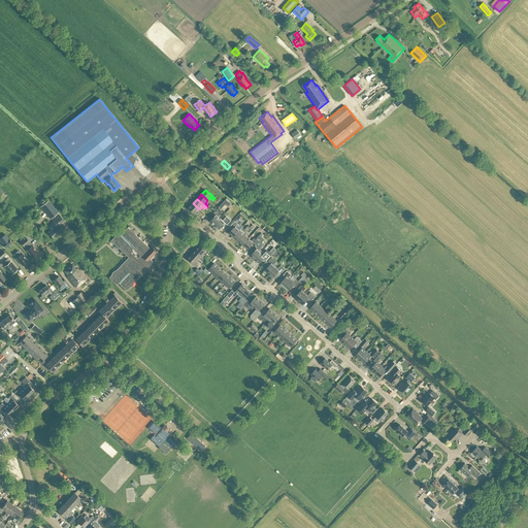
[(50,218),(58,211),(50,201),(41,207),(50,218)]
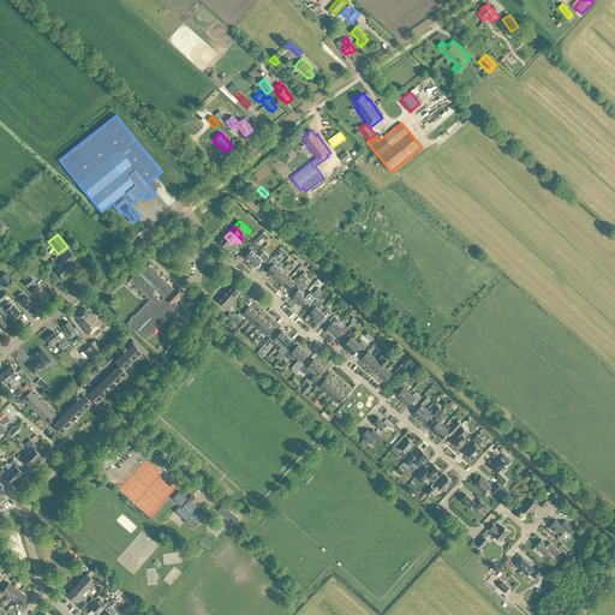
[(250,262),(257,255),(255,252),(260,248),(256,245),(263,238),(260,236),(249,248),(252,250),(245,258),(250,262)]
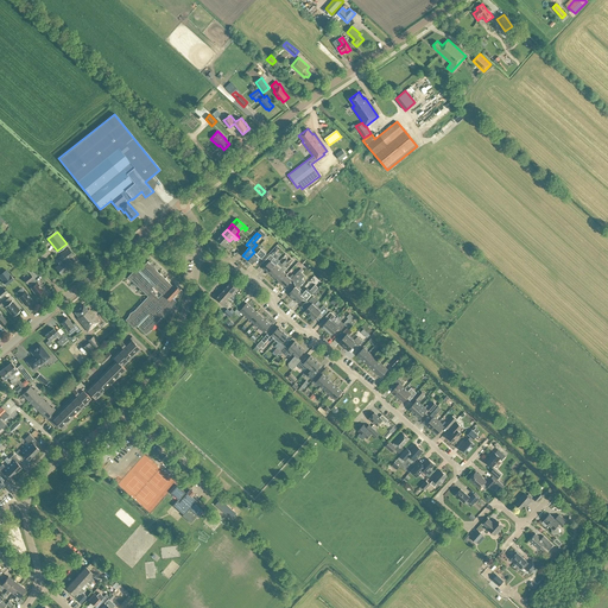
[(227,245),(229,241),(222,234),(217,240),(225,246),(228,249),(229,247),(227,245)]
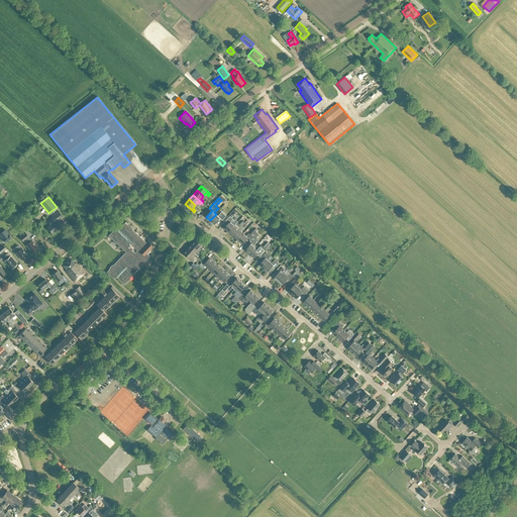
[(58,230),(63,226),(58,220),(62,216),(58,211),(53,215),(55,216),(47,221),(50,224),(47,227),(53,233),(58,229),(58,230)]
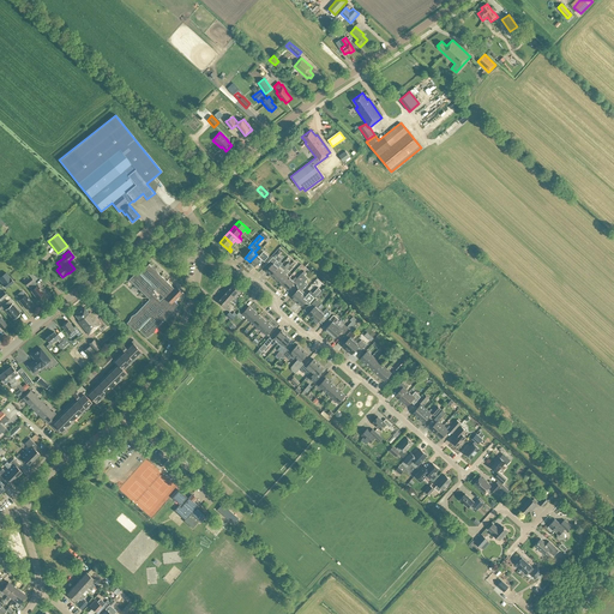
[(257,254),(250,262),(254,266),(262,259),(264,262),(269,257),(264,252),(259,257),(257,254)]
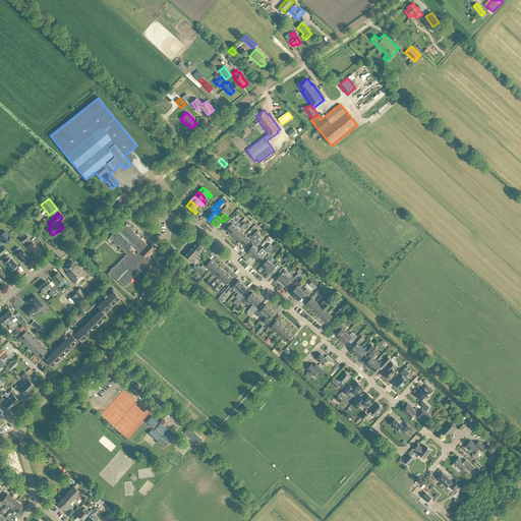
[(231,233),(236,227),(234,224),(237,220),(234,217),(233,219),(232,218),(227,224),(226,224),(225,225),(228,228),(226,229),(231,233)]
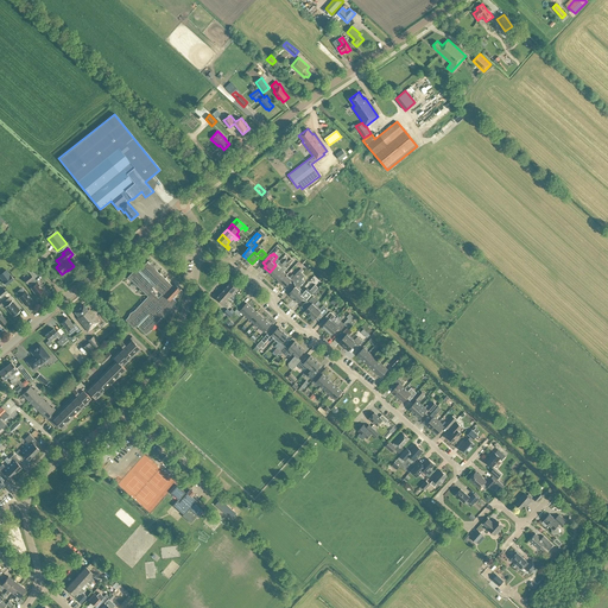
[(274,277),(284,266),(285,266),(287,268),(290,265),(287,263),(285,260),(282,264),(283,265),(279,267),(276,265),(270,272),(274,277)]
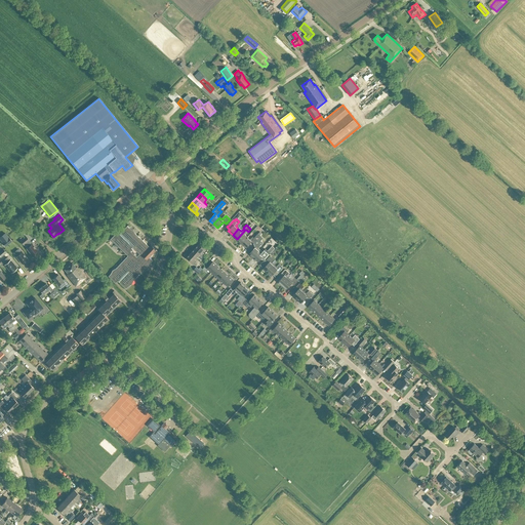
[(119,234),(118,233),(117,232),(110,239),(128,256),(109,277),(115,283),(118,281),(126,288),(149,264),(153,260),(149,257),(156,250),(151,245),(149,247),(148,245),(137,236),(134,233),(127,226),(123,230),(119,234)]
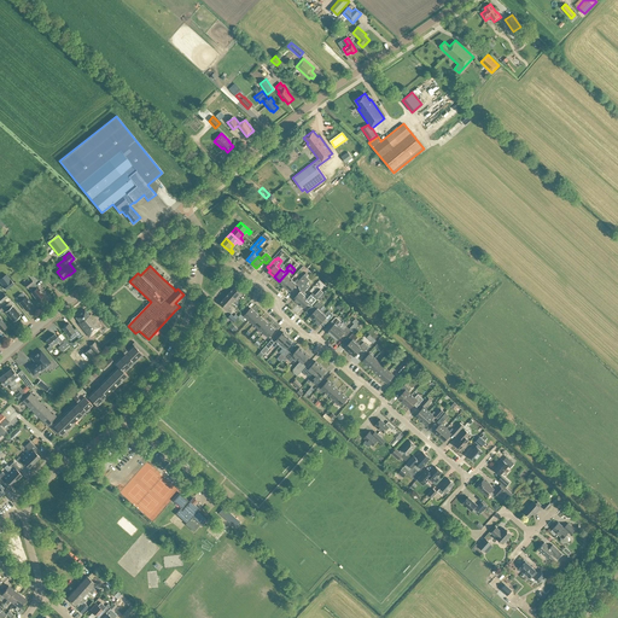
[(285,286),(291,279),(289,275),(291,273),(289,270),(279,281),(285,286)]
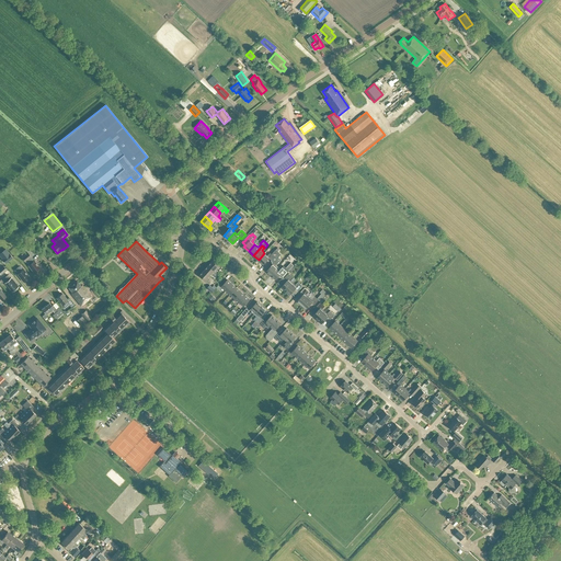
[(6,249),(4,248),(0,251),(1,253),(0,253),(0,255),(6,263),(13,258),(6,249)]
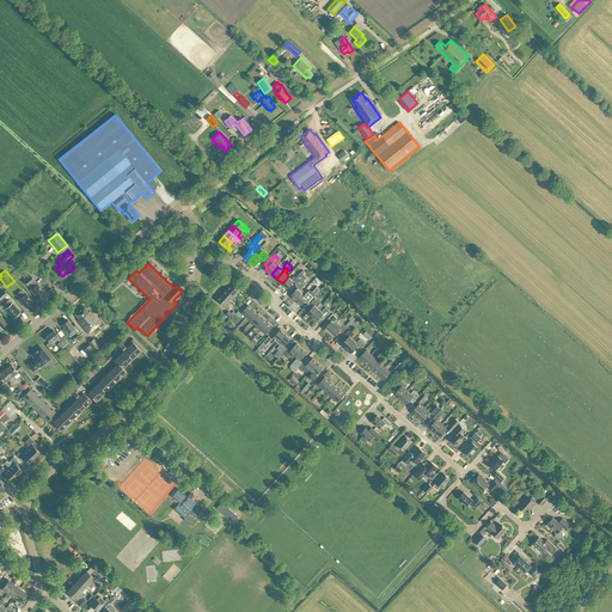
[(297,283),(304,275),(301,271),(297,277),(294,276),(293,279),(293,280),(288,276),(282,283),(287,288),(294,281),(297,283)]
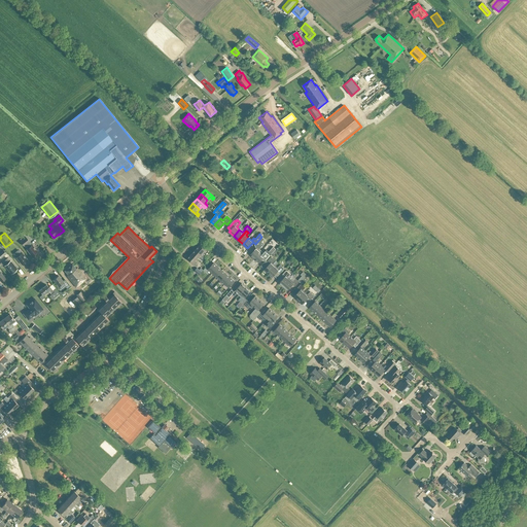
[(32,245),(29,242),(30,242),(26,237),(20,242),(24,246),(25,246),(27,249),(32,256),(33,255),(34,255),(35,254),(37,252),(34,248),(35,247),(32,245)]
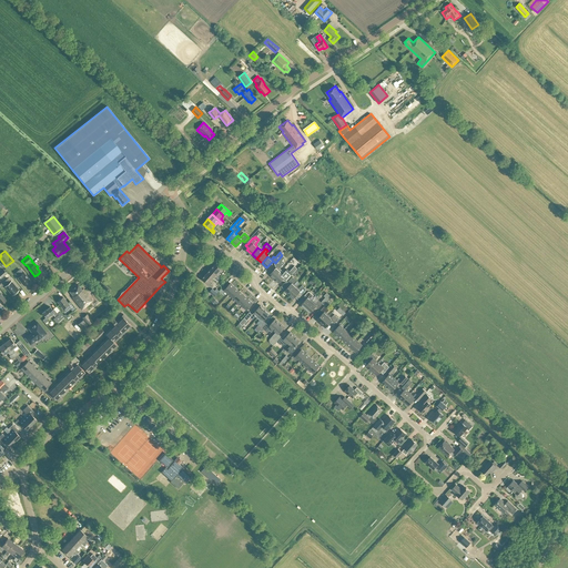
[(274,279),(281,272),(279,270),(283,265),(280,263),(285,257),(282,255),(275,263),(279,265),(270,275),(274,279)]
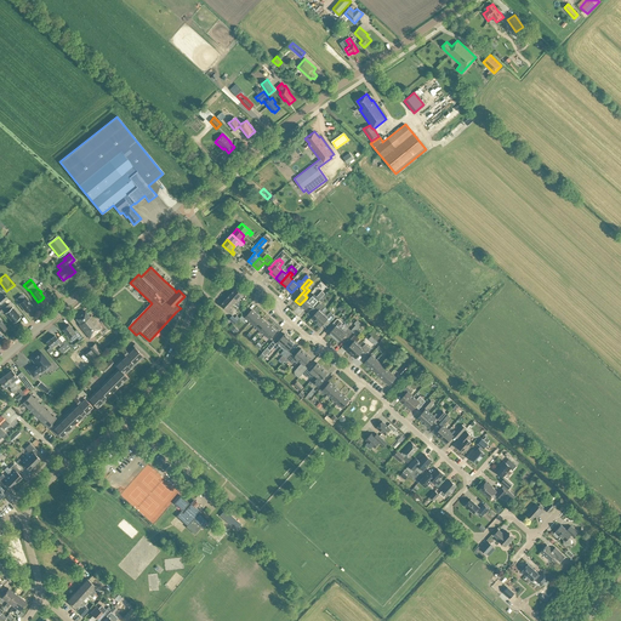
[(231,294),(241,303),(244,301),(240,298),(243,295),(235,289),(231,294)]
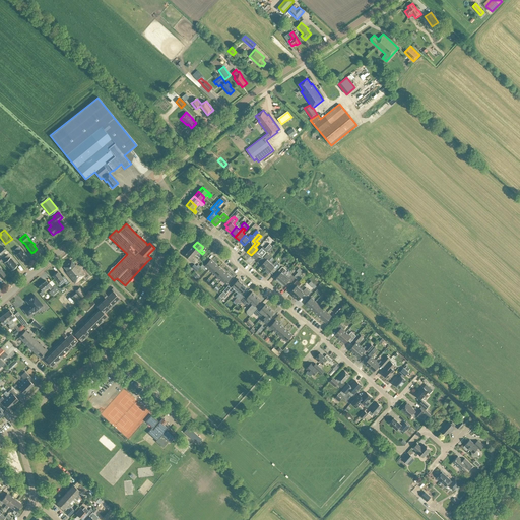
[(257,249),(251,255),(255,259),(258,256),(261,256),(262,257),(272,246),(269,244),(265,249),(263,247),(259,251),(257,249)]
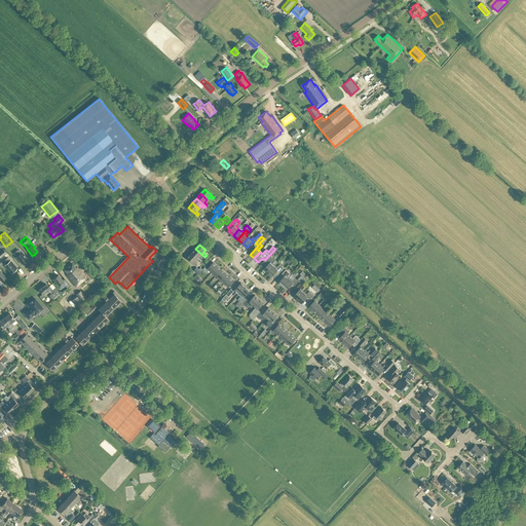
[(202,259),(204,257),(195,249),(191,254),(197,259),(200,256),(202,259)]
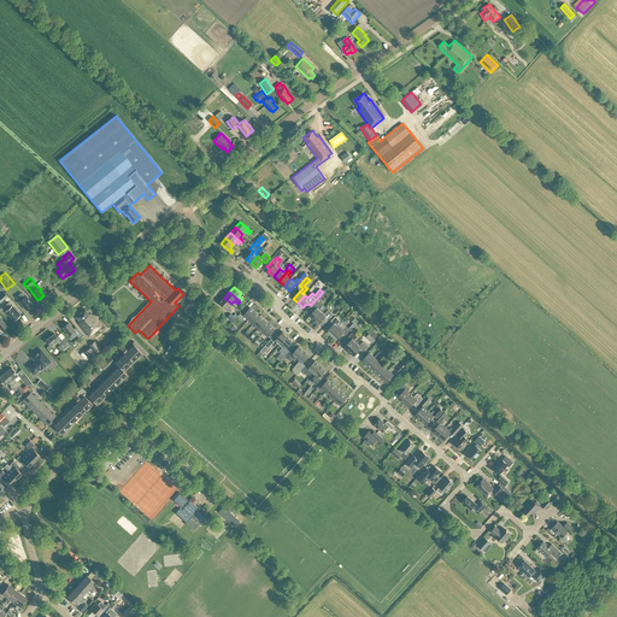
[(25,297),(22,293),(16,297),(19,301),(21,303),(19,303),(22,305),(25,310),(27,309),(28,309),(29,307),(31,305),(28,300),(29,299),(27,297),(25,297)]
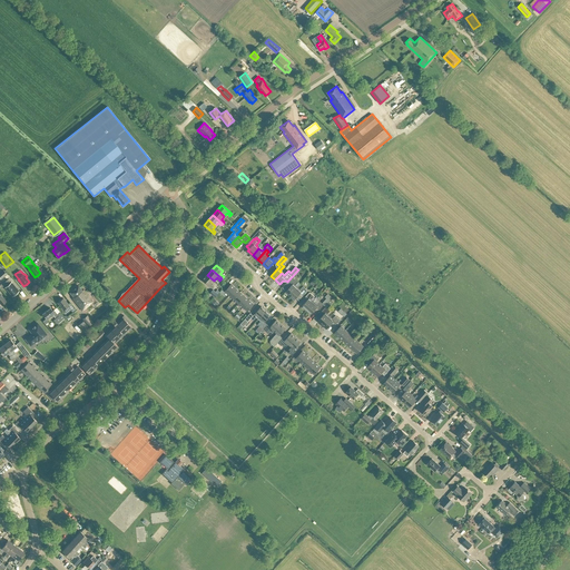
[(212,284),(214,281),(207,275),(203,279),(209,286),(213,288),(215,286),(212,284)]
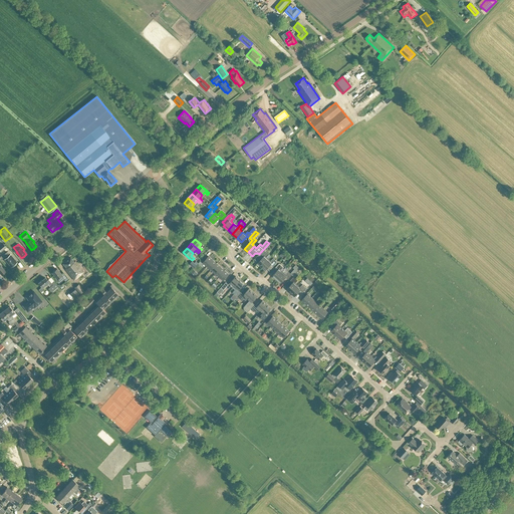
[(261,267),(268,259),(266,257),(269,254),(265,250),(261,255),(263,257),(257,263),(261,267)]
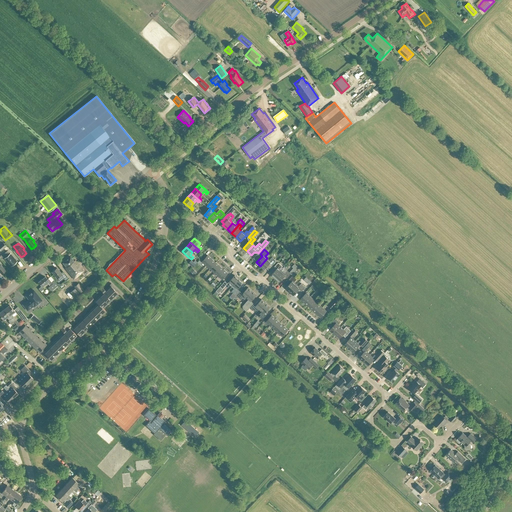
[(10,254),(7,251),(4,254),(6,257),(5,258),(5,259),(7,261),(11,266),(16,261),(14,259),(15,259),(10,253),(10,254)]
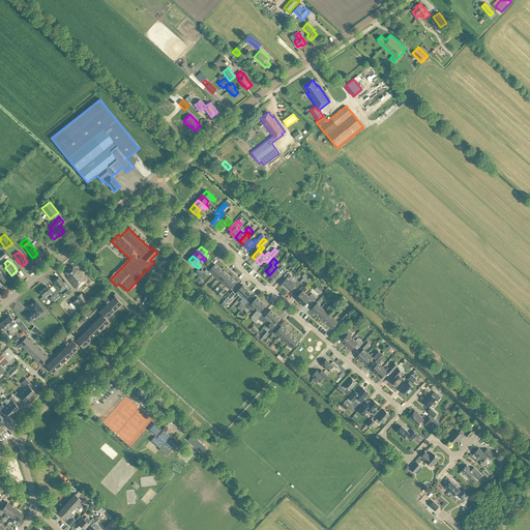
[(213,274),(219,268),(215,264),(209,270),(213,274)]
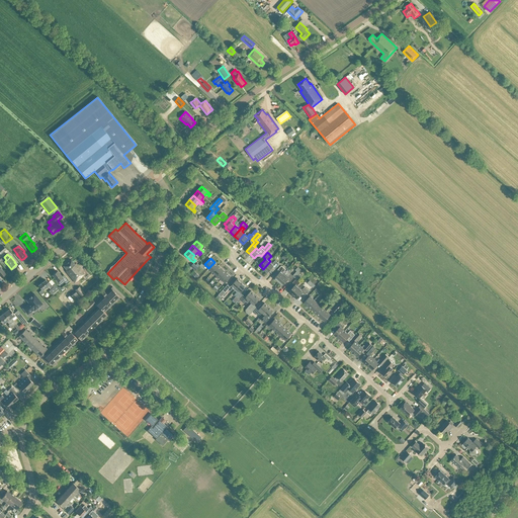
[(75,264),(71,259),(64,266),(67,270),(66,271),(75,282),(82,276),(85,273),(76,263),(75,264)]
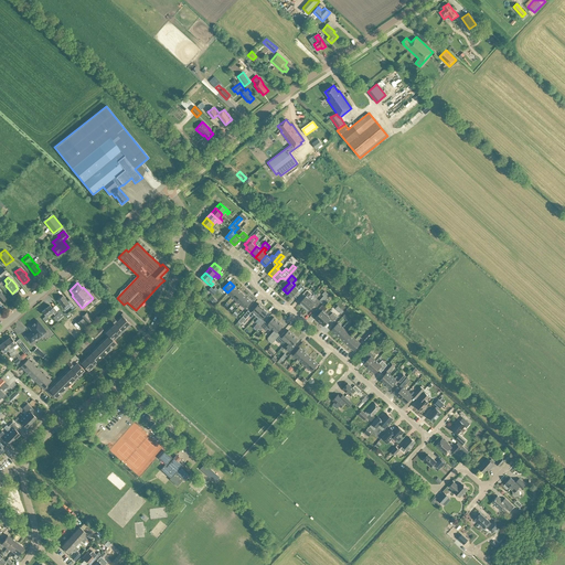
[(300,284),(298,287),(295,285),(287,294),(291,297),(298,290),(300,292),(305,288),(300,284)]
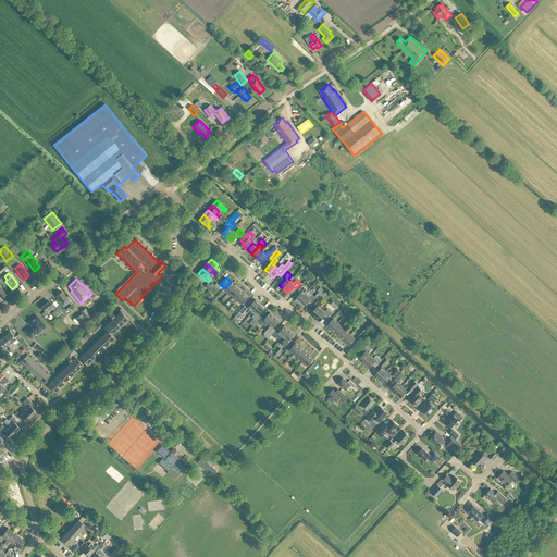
[(229,293),(235,285),(231,282),(224,288),(229,293)]
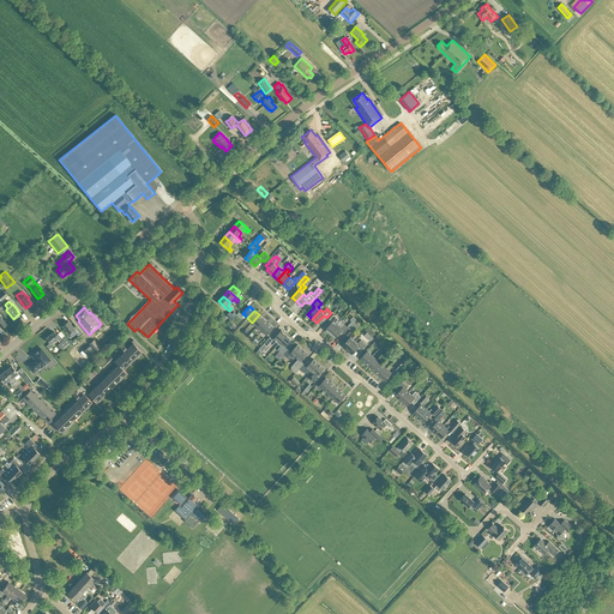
[(257,326),(264,319),(259,314),(252,323),(257,326)]
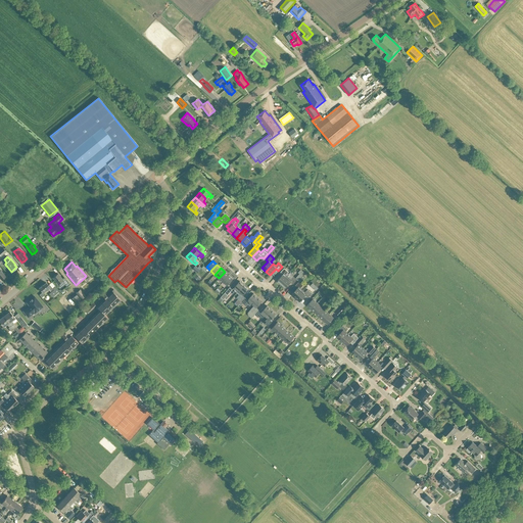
[(281,285),(290,275),(288,273),(288,272),(284,268),(280,273),(283,275),(277,281),(281,285)]
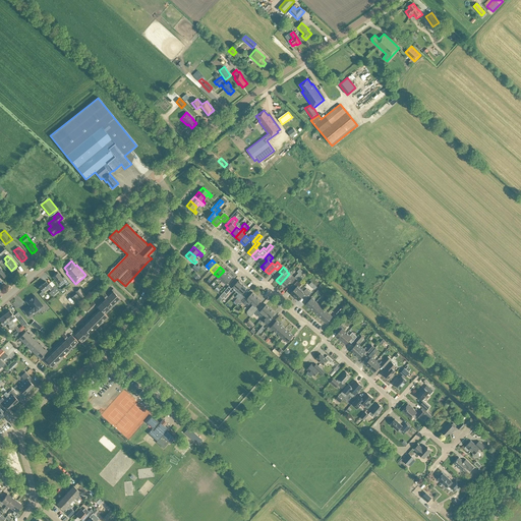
[(287,276),(280,284),(284,288),(290,281),(292,283),(296,279),(297,280),(301,275),(304,272),(299,269),(297,272),(298,273),(294,277),(290,273),(289,274),(287,276)]
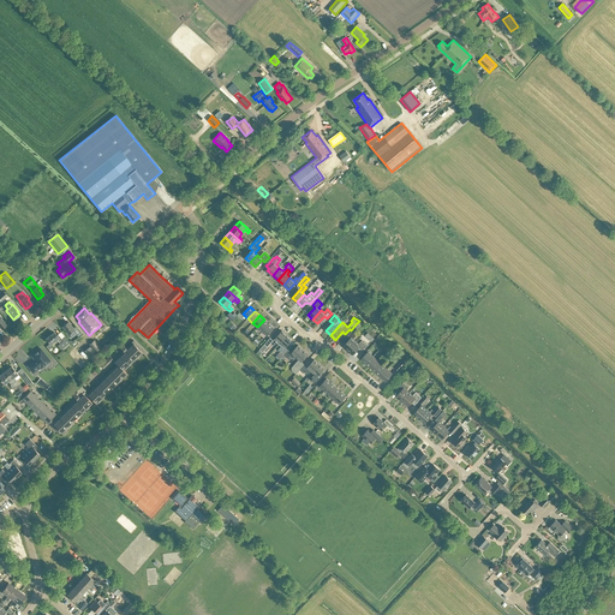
[(262,332),(269,324),(264,320),(257,327),(262,332)]
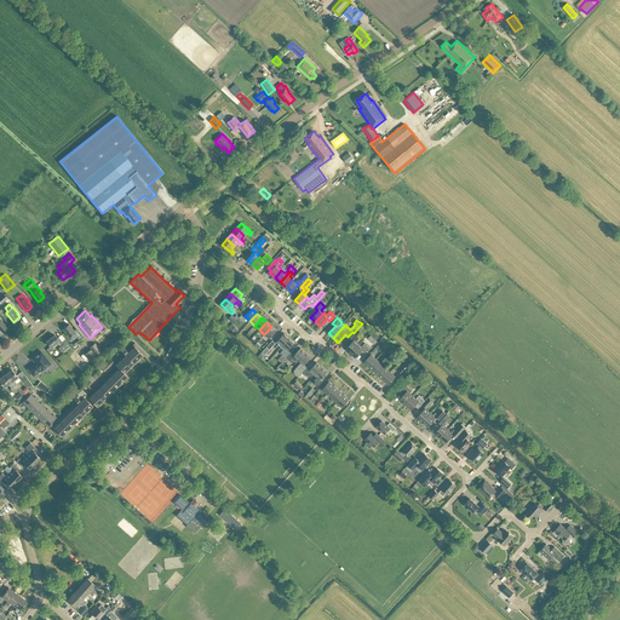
[(69,325),(63,329),(69,337),(70,337),(73,340),(78,337),(79,339),(82,337),(75,328),(74,331),(69,325)]
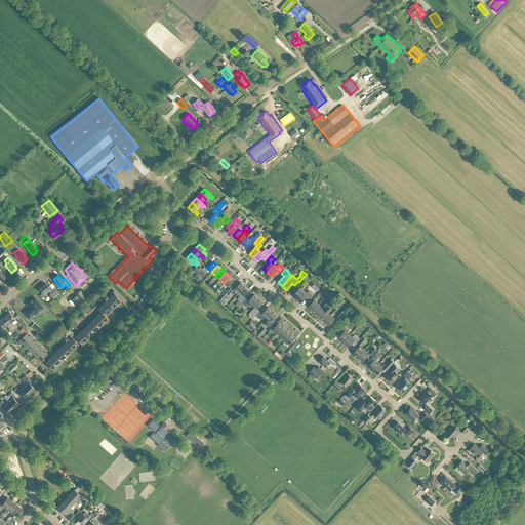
[(230,277),(224,283),(228,287),(234,280),(230,277)]
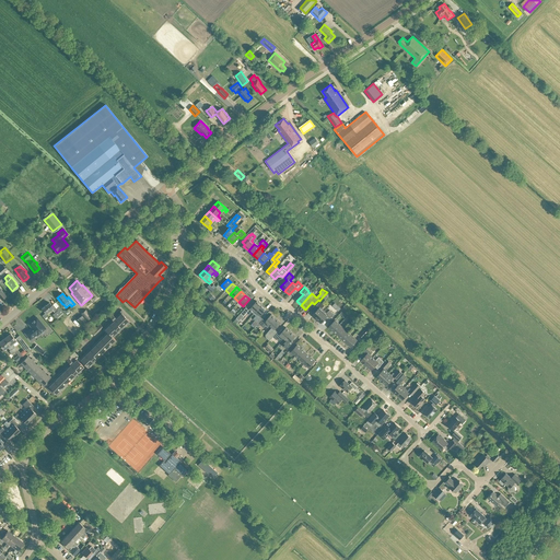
[(324,295),(319,301),(321,301),(316,306),(318,308),(312,315),(316,319),(324,311),(322,308),(325,305),(322,303),(326,298),(324,295)]
